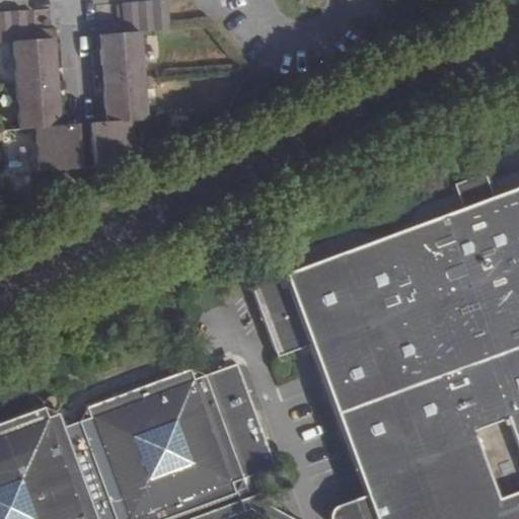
[(95,169),(119,167),(137,159),(135,124),(152,123),(146,33),(172,32),(169,0),(122,0),(124,34),(100,35),(105,124),(92,124),(95,169)]
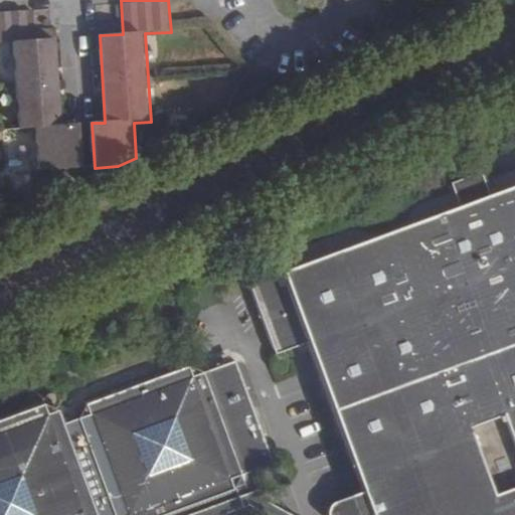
[(31,131),(34,174),(79,171),(77,125),(59,126),(54,40),(27,41),(25,11),(0,13),(0,45),(9,45),(15,132),(31,131)]
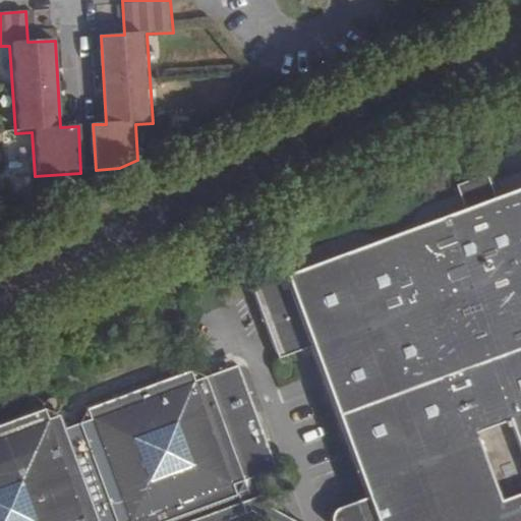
[(452,181),(462,208),(494,195),(482,170),(452,181)]
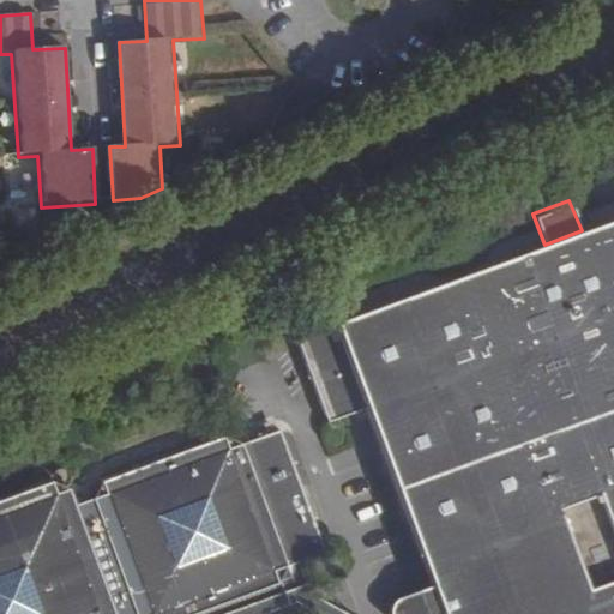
[(613,613),(613,217),(582,230),(545,245),(336,325),(339,336),(331,339),(323,318),(295,329),(329,419),(366,404),(432,587),(441,613),(613,613)]
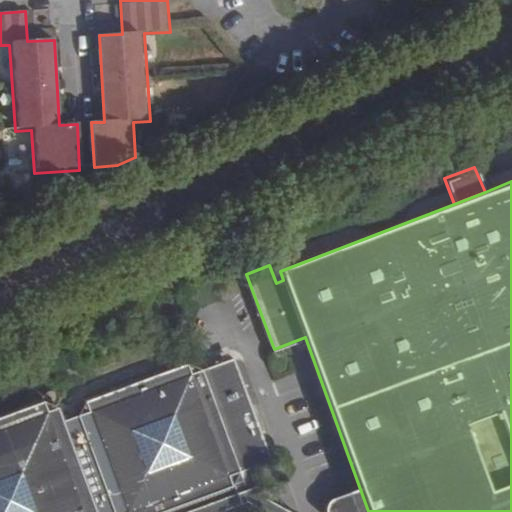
[(91,411),(77,417),(112,511),(165,511),(231,488),(233,496),(256,489),(249,467),(270,459),(232,358),(190,374),(186,363),(87,400),(91,411)]
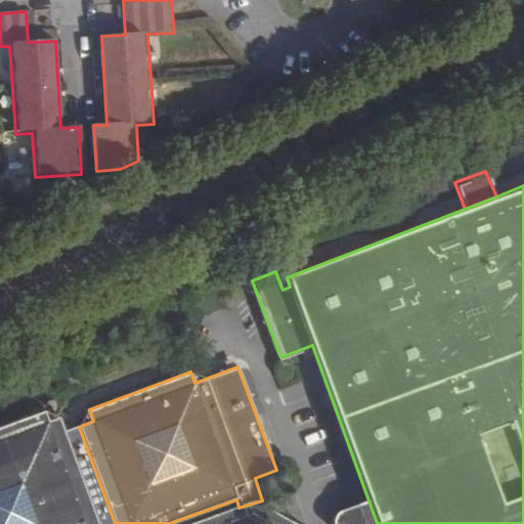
[(0,523),(95,523),(62,432),(56,418),(45,423),(41,411),(0,426),(0,523)]
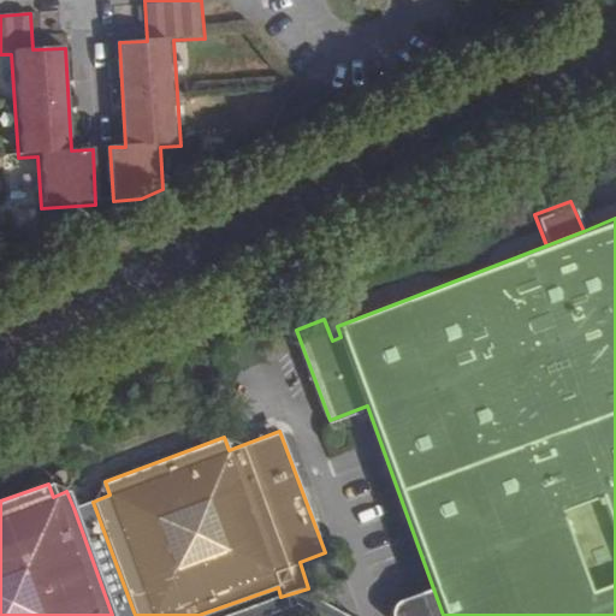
[(135,615),(93,502),(73,508),(112,615),(135,615)]
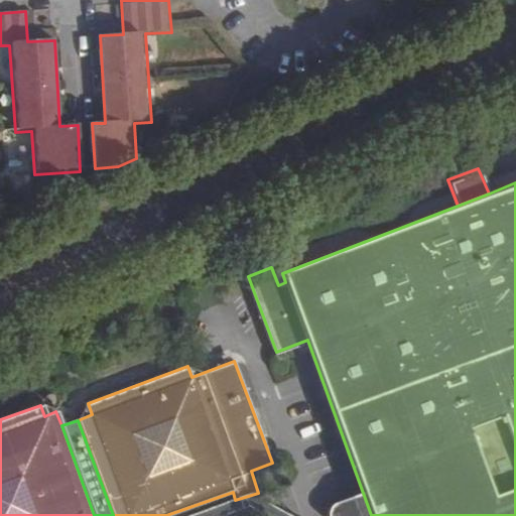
[(217,515),(245,506),(262,515),(296,515),(258,493),(235,500),(192,515),(217,515)]
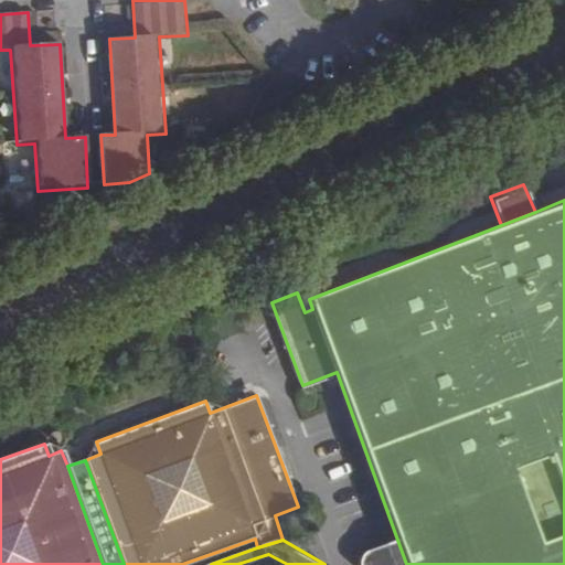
[(363,564),(406,564),(397,540),(360,554),(363,564)]
